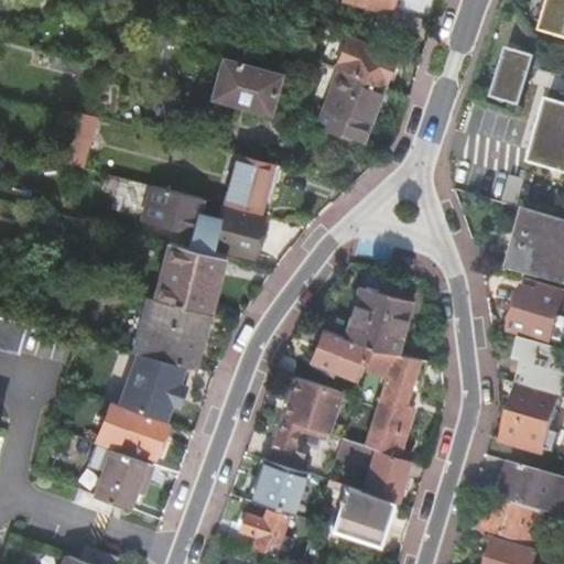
[(376,3),(425,18),(430,0),(365,0),(373,3),(376,3)]
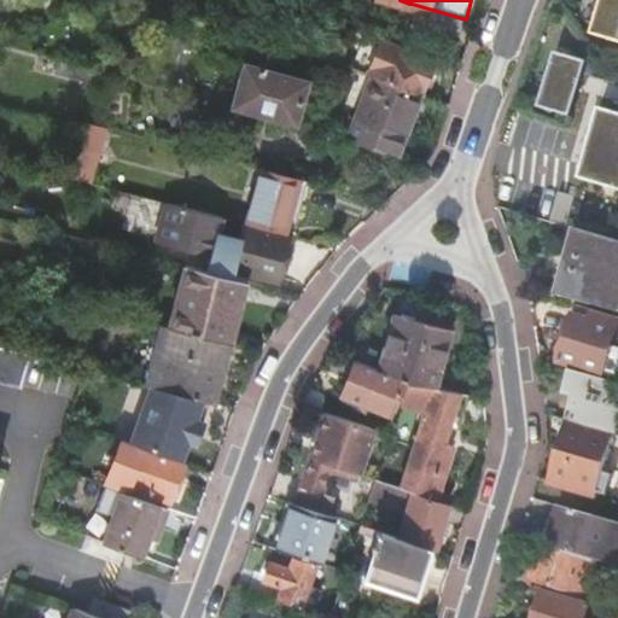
[(617,41),(617,0),(605,0),(594,35),(617,41)]
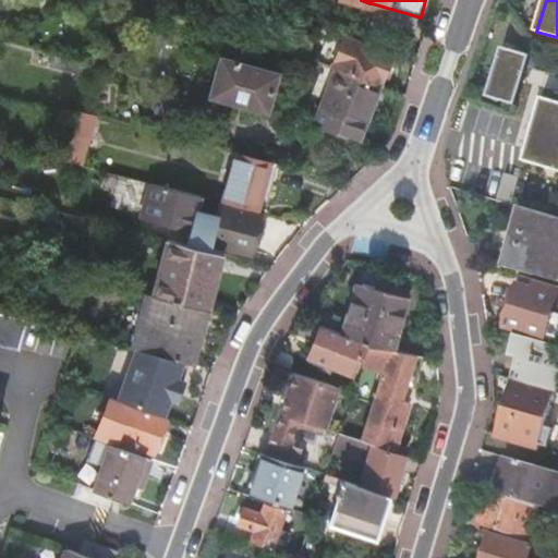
[(295,52),(308,57),(313,38),(300,35),(295,52)]
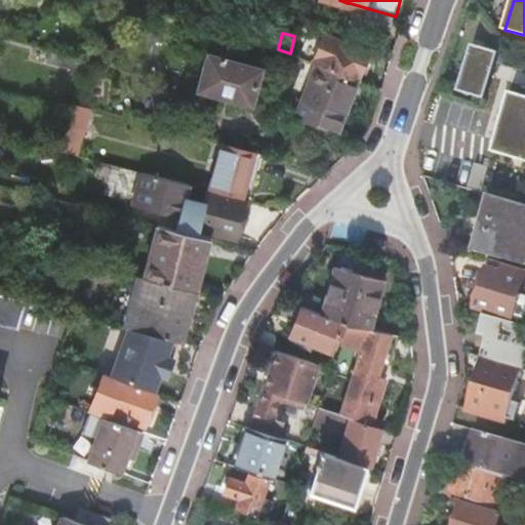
[(358,80),(370,51),(325,33),(313,63),(317,64),(358,80)]
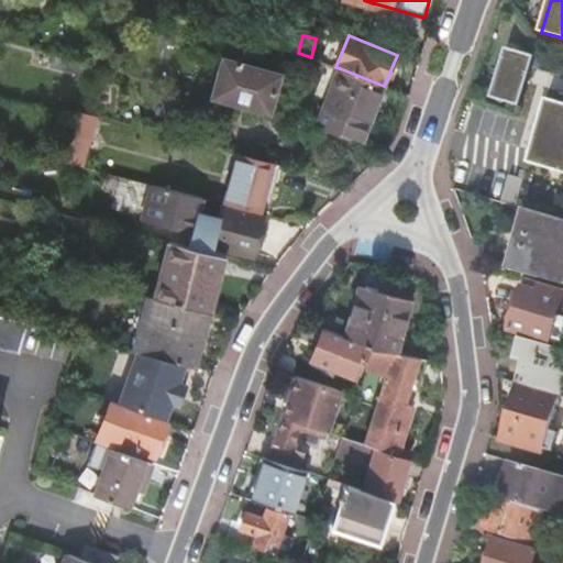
[(522,108),(538,57),(508,48),(493,98),(522,108)]
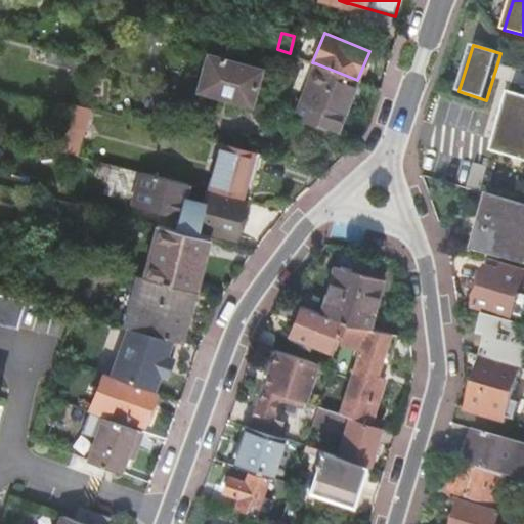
[(208,53),(198,89),(252,104),(262,69),(208,53)]
